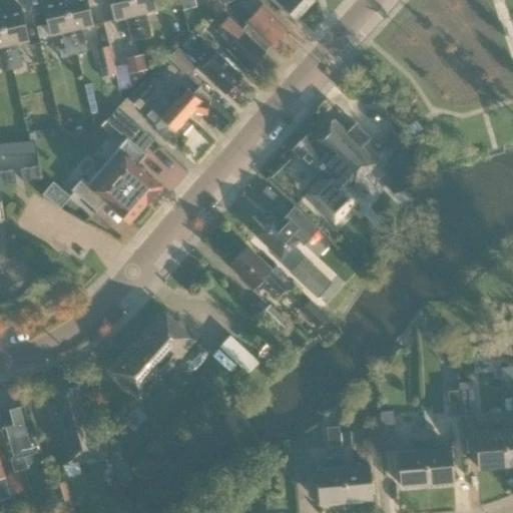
[(78,54),(64,0),(48,0),(42,2),(50,36),(61,33),(67,57),(78,54)]
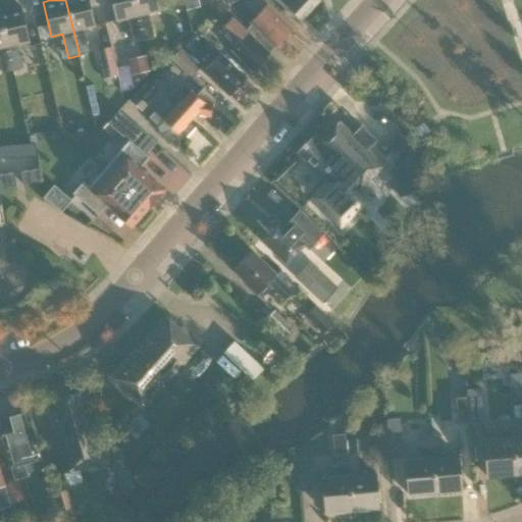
[(89,0),(65,0),(80,55),(89,53),(84,29),(95,27),(89,0)]
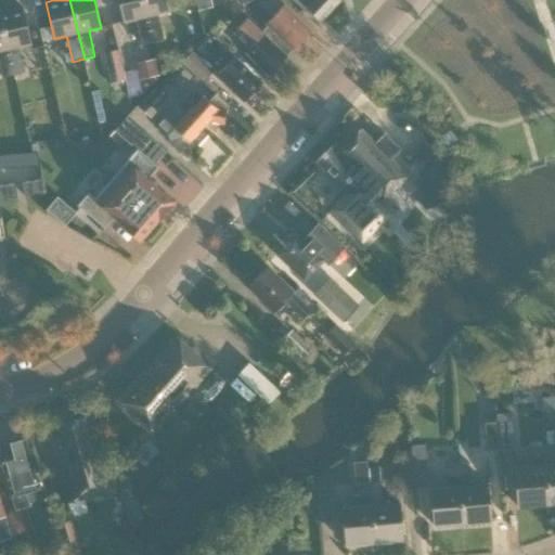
[(154,42),(142,0),(117,0),(124,23),(136,20),(142,46),(154,42)]
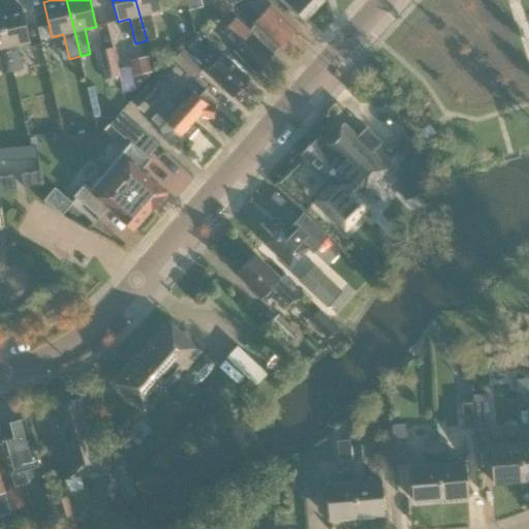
[(159,0),(135,0),(147,40),(156,38),(151,13),(162,11),(159,0)]
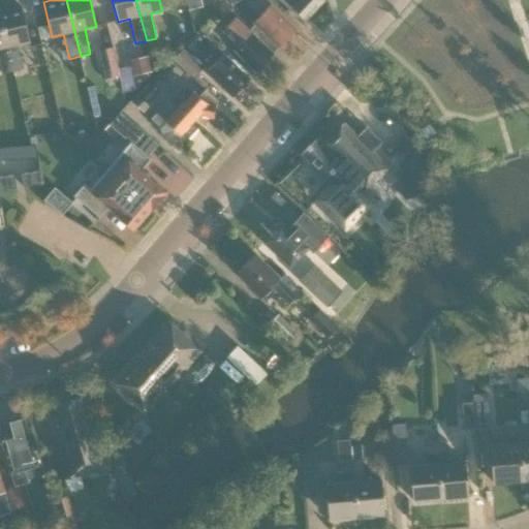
[(184,0),(167,0),(169,9),(186,5),(184,0)]
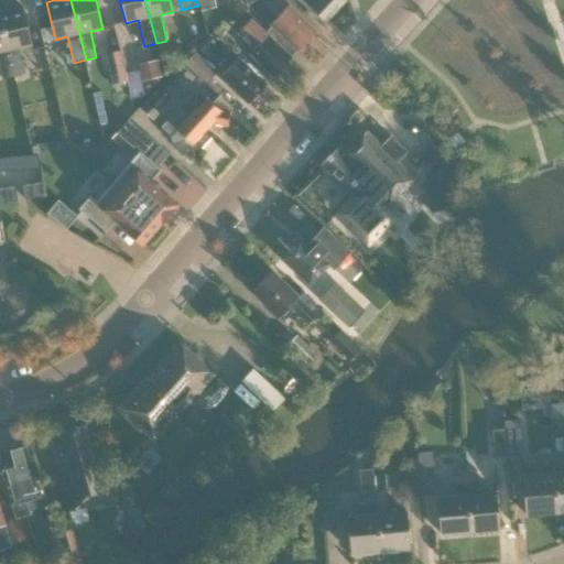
[(198,0),(202,11),(216,8),(214,0),(228,0),(229,0),(230,0),(198,0)]
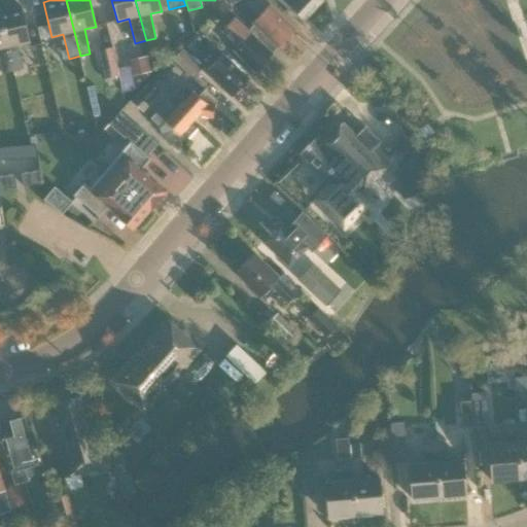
[(252,23),(278,48),(295,30),(269,5),(269,6),(262,0),(255,0),(250,5),(260,14),(252,23)]
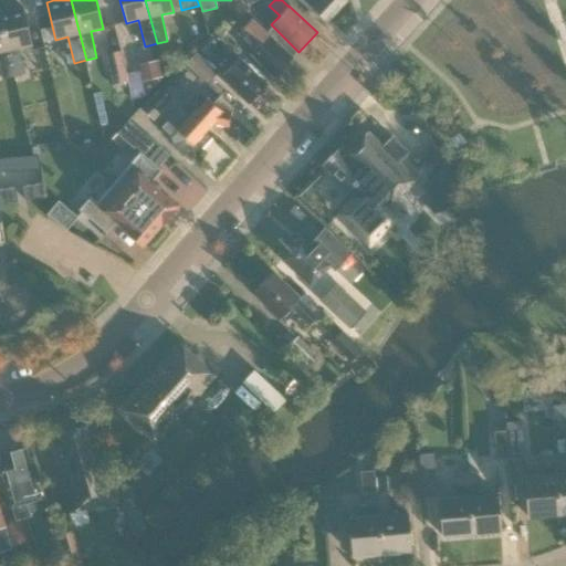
[(311,8),(327,22),(345,3),(345,0),(311,0),(313,6),(311,8)]
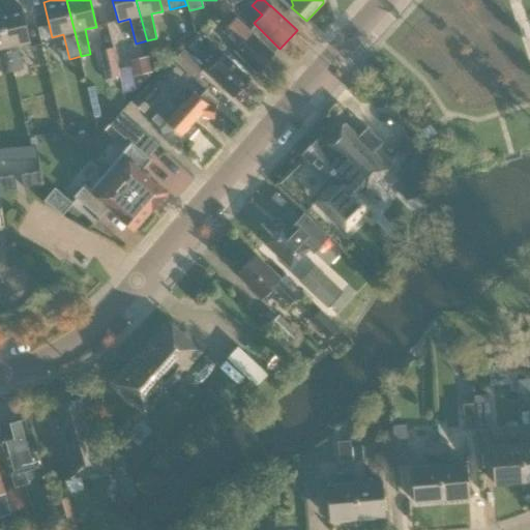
[(0,11),(0,18),(13,71),(24,69),(18,46),(30,42),(22,6),(0,11)]
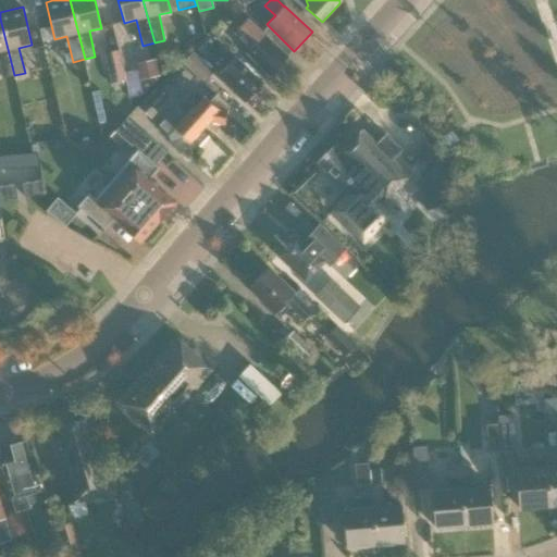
[(0,69),(2,78),(14,75),(0,19),(0,69)]
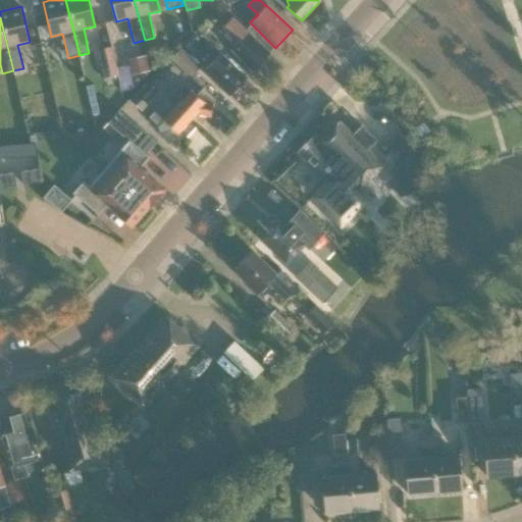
[(230,50),(253,70),(270,54),(247,33),(243,37),(240,35),(243,32),(230,20),(220,31),(236,45),(230,50)]
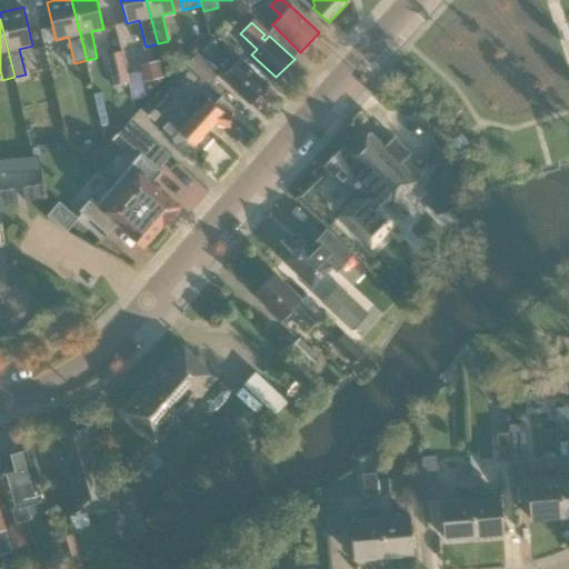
[(221,78),(250,105),(269,86),(240,59),(228,49),(218,59),(230,70),(221,78)]
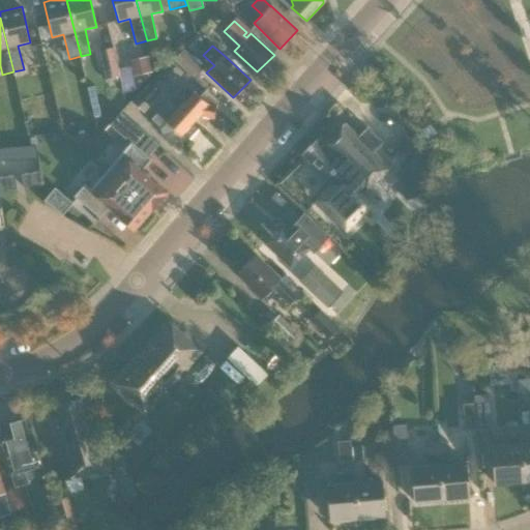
[(119,77),(113,49),(98,52),(106,80),(119,77)]
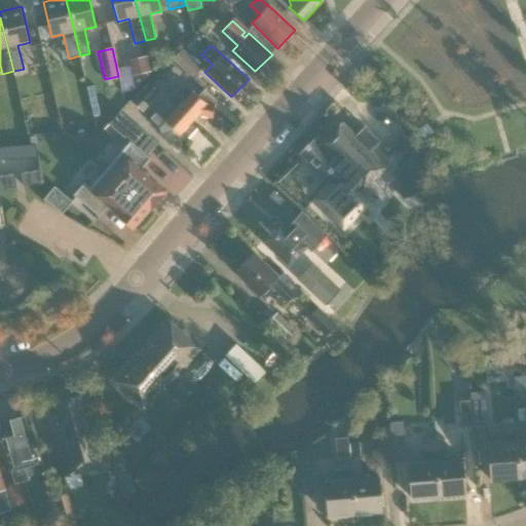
[(183,49),(173,60),(192,78),(201,68),(183,49)]
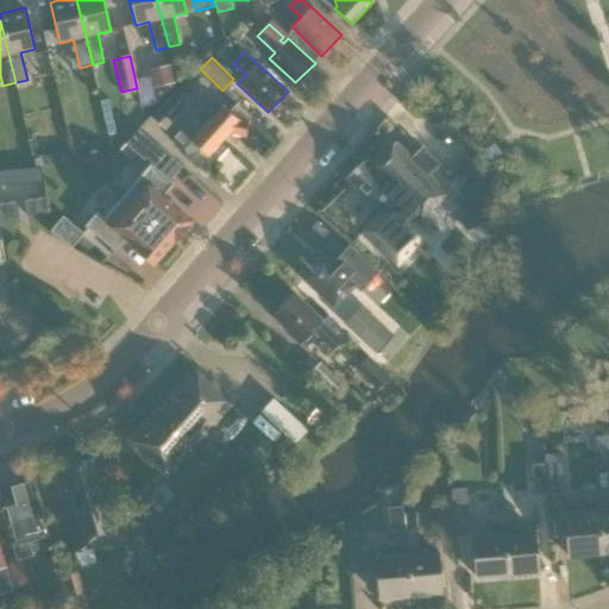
[(154,88),(174,83),(169,66),(149,70),(154,88)]
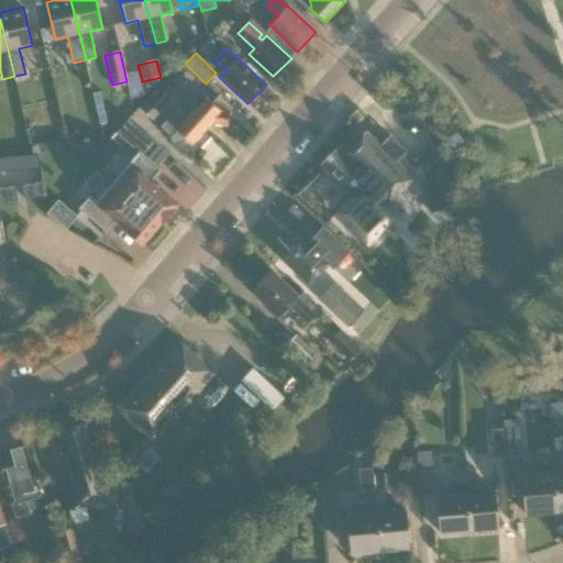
[(153,121),(165,108),(153,97),(141,109),(153,121)]
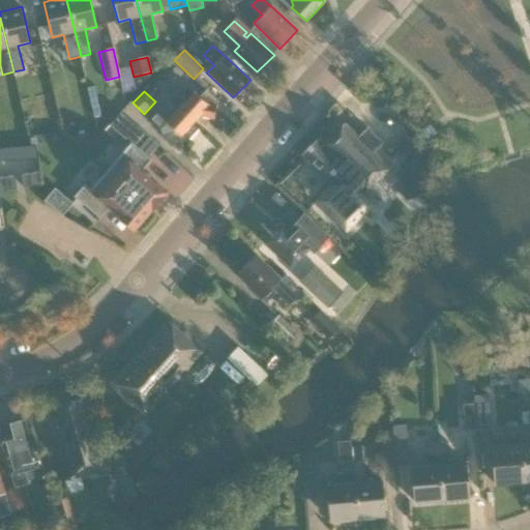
[(206,91),(200,97),(195,92),(184,102),(181,104),(178,108),(177,111),(176,112),(167,104),(151,120),(160,128),(160,129),(163,136),(176,131),(180,136),(198,115),(213,118),(217,100),(206,91)]
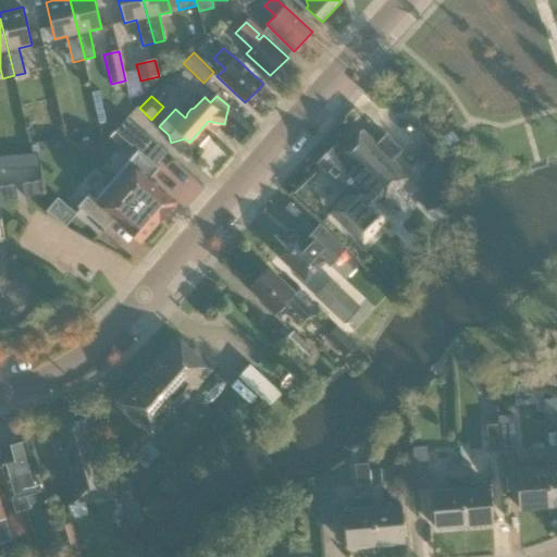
[(332,148),(317,163),(348,195),(331,211),(362,242),(381,223),(388,215),(376,203),(380,200),(383,203),(409,178),(392,160),(400,151),(386,136),(376,146),(361,131),(338,153),(332,148)]
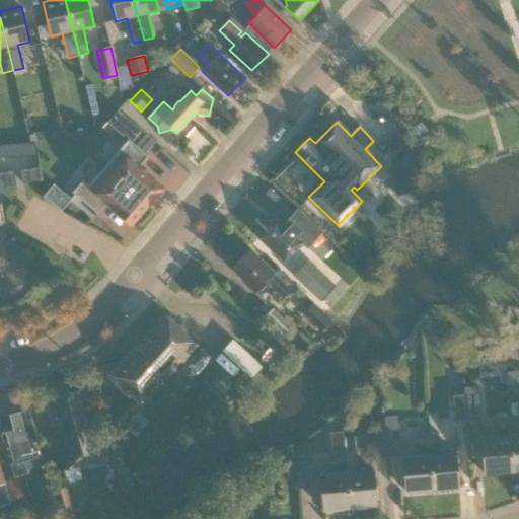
[(414,128),(419,135),(427,130),(421,122),(414,128)]
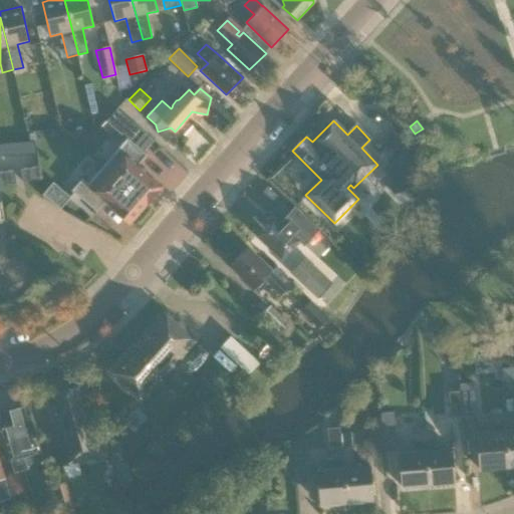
[(138,166),(147,155),(127,139),(102,167),(146,205),(162,187),(138,166)]
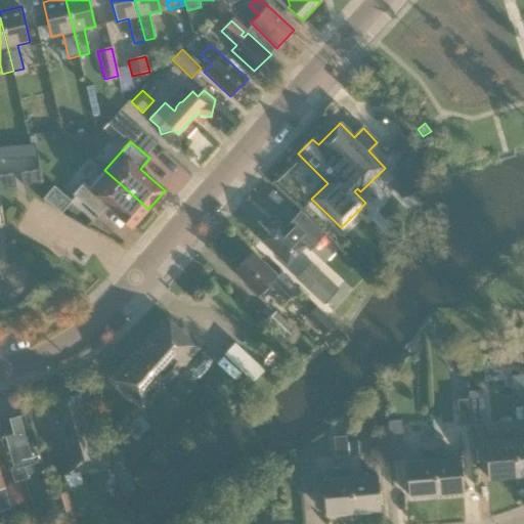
[(27,145),(18,146),(19,159),(28,158),(27,145)]
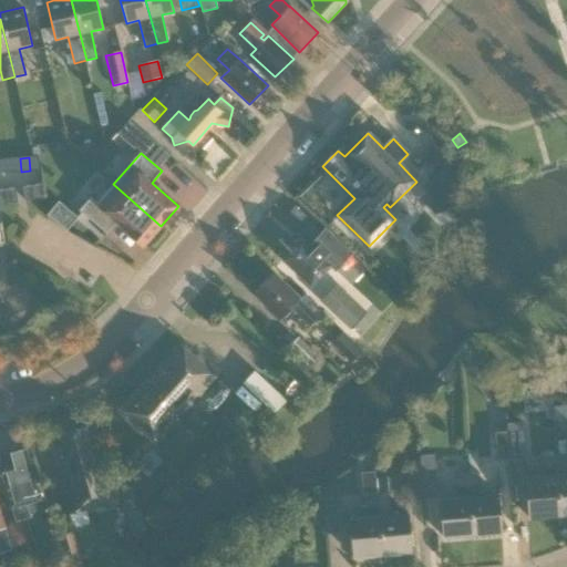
[(39,157),(29,157),(30,171),(40,169),(39,157)]
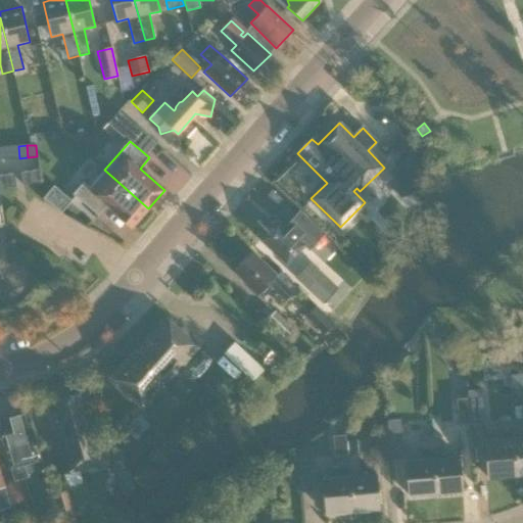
[(18,146),(9,147),(10,158),(19,158),(18,146)]
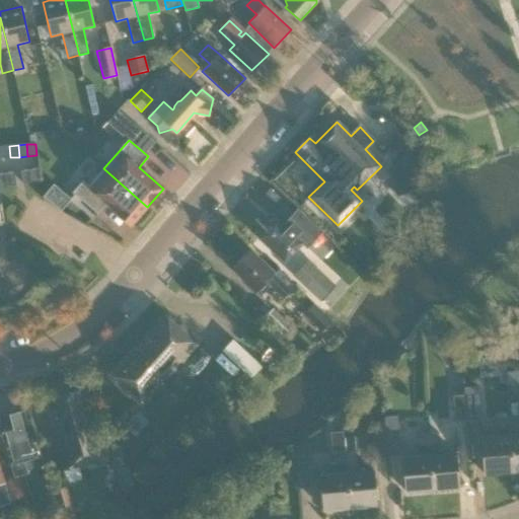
[(9,146),(0,146),(1,158),(10,157),(9,146)]
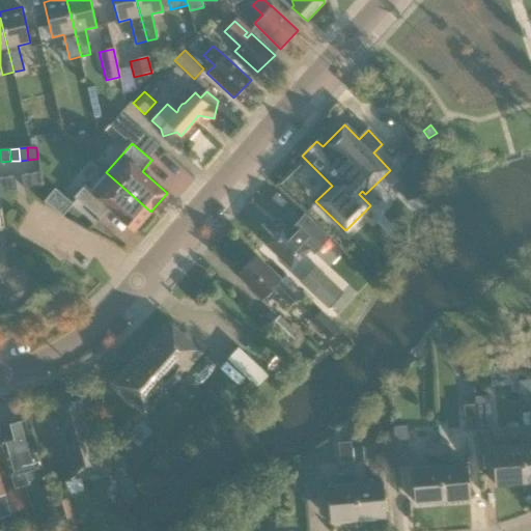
[(39,172),(30,173),(32,187),(42,186),(39,172)]
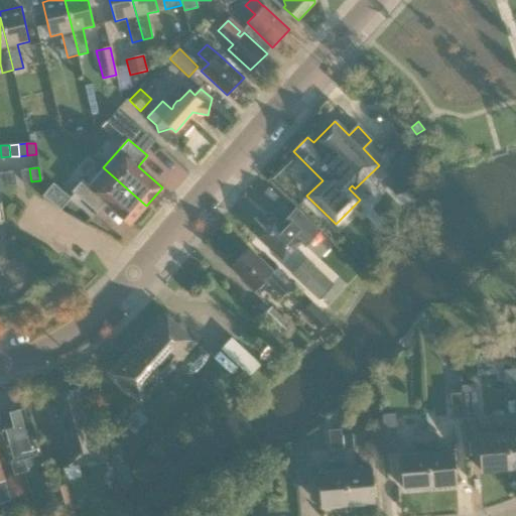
[(130,224),(146,206),(103,167),(89,184),(83,179),(72,191),(97,213),(106,203),(130,224)]
